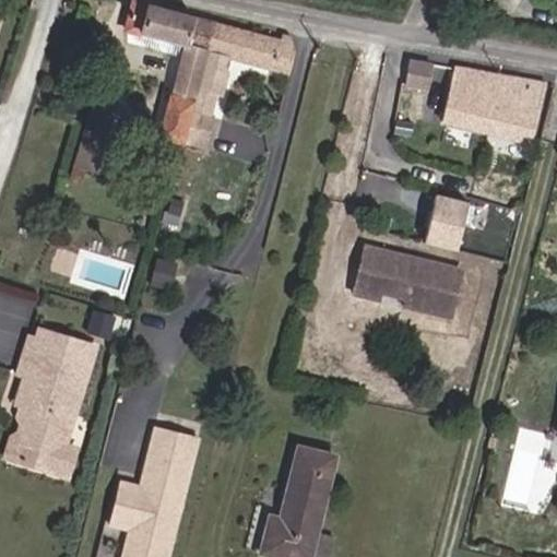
[(162,133),(184,140),(209,48),(215,50),(222,24),(202,20),(203,14),(138,0),(130,25),(192,45),(180,86),(176,86),(162,133)]
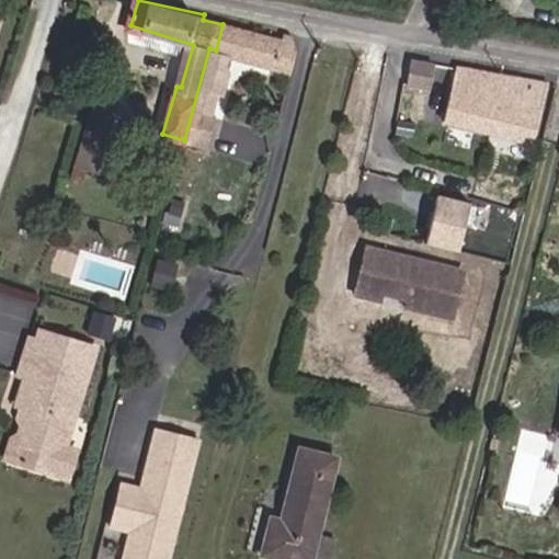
[(210,113),(217,91),(223,93),(227,77),(227,76),(226,76),(225,75),(224,75),(224,73),(224,71),(225,70),(226,69),(226,68),(224,65),(225,59),(232,55),(292,70),(292,46),(294,35),(285,33),(284,38),(223,24),(216,50),(209,48),(184,140),(207,147),(216,114),(210,113)]
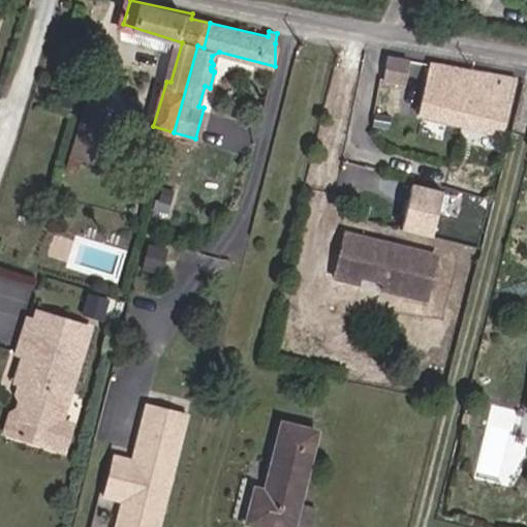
[(517,80),(429,61),(419,114),(506,132),(517,80)]
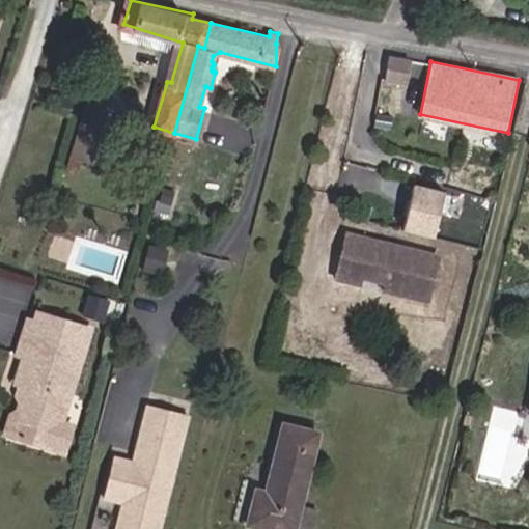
[(397,66),(395,76),(410,79),(412,71),(397,66)]
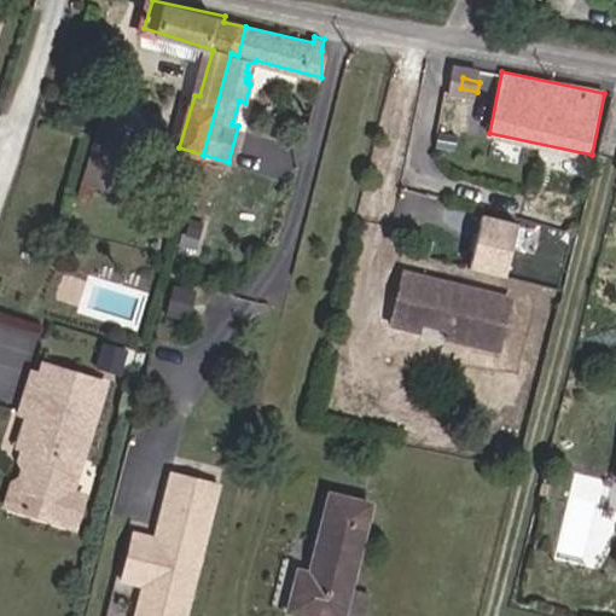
[(77,102),(75,111),(111,123),(105,139),(104,139),(85,195),(97,199),(102,186),(110,189),(133,121),(77,102)]
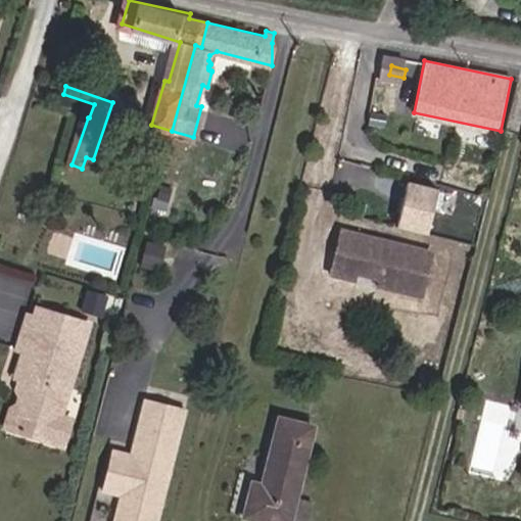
[(400,224),(430,231),(438,187),(410,182),(400,224)]
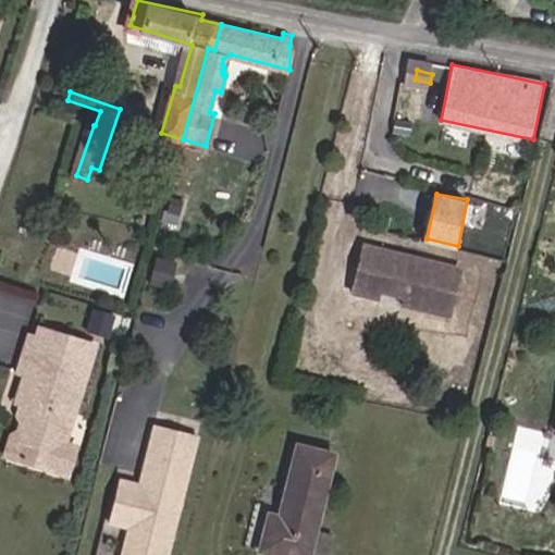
[(384,248),(366,244),(364,255),(378,258),(383,255),(384,248)]
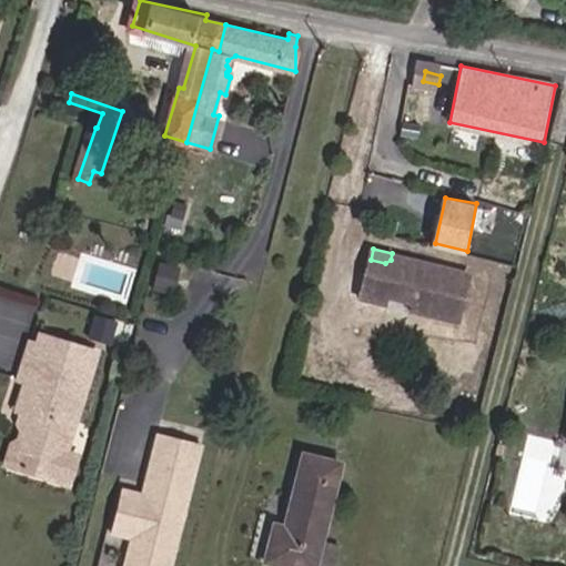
[(460,320),(471,272),(392,253),(391,260),(385,263),(371,260),(362,296),(388,303),(391,295),(414,301),(412,309),(460,320)]
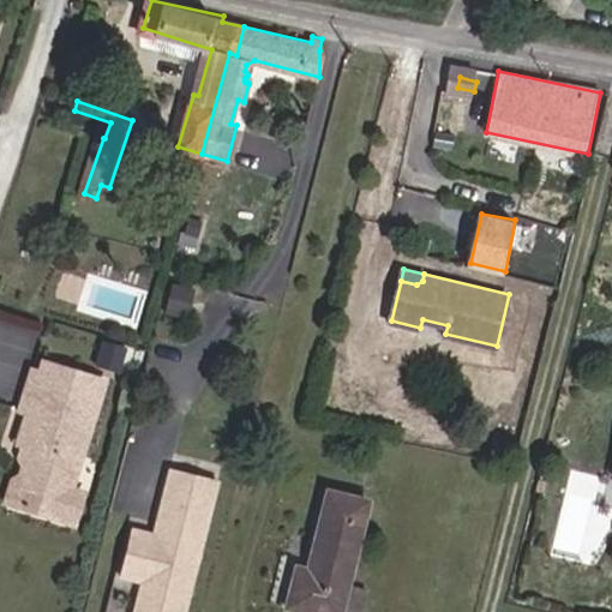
[(196,286),(174,281),(167,310),(187,316),(196,286)]
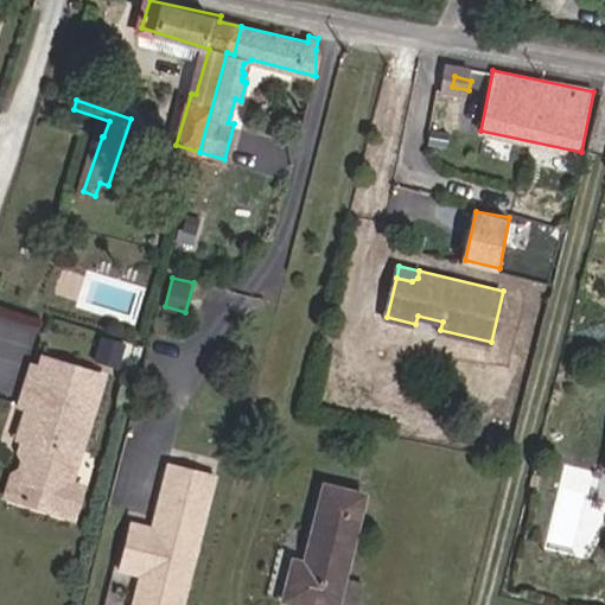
[(70,479),(102,373),(42,355),(38,365),(30,363),(19,402),(26,405),(18,435),(23,437),(34,440),(32,450),(25,453),(12,496),(62,510),(70,479)]
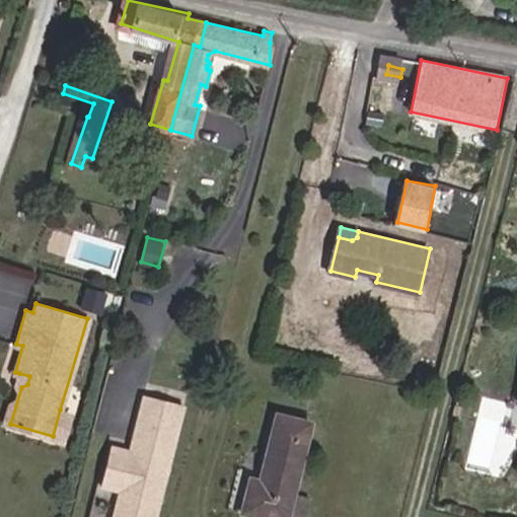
[(27,384),(29,376),(19,373),(4,422),(10,424),(21,387),(27,384)]
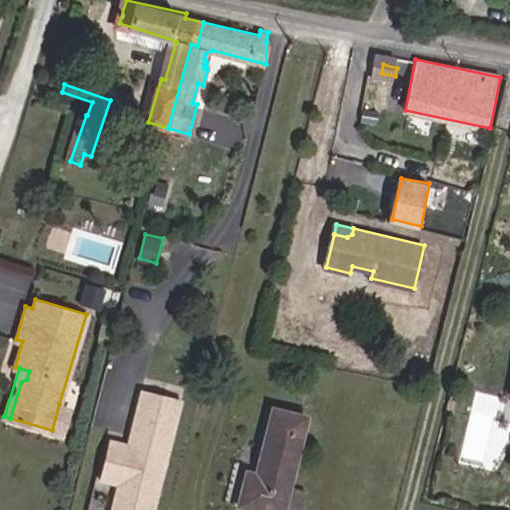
[(150,509),(179,399),(139,388),(126,442),(108,437),(97,477),(115,482),(107,509),(150,509)]
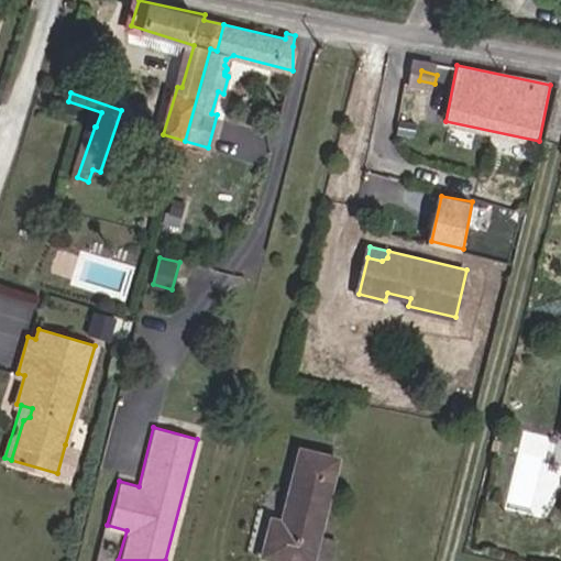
[(72,477),(79,449),(65,444),(57,473),(72,477)]
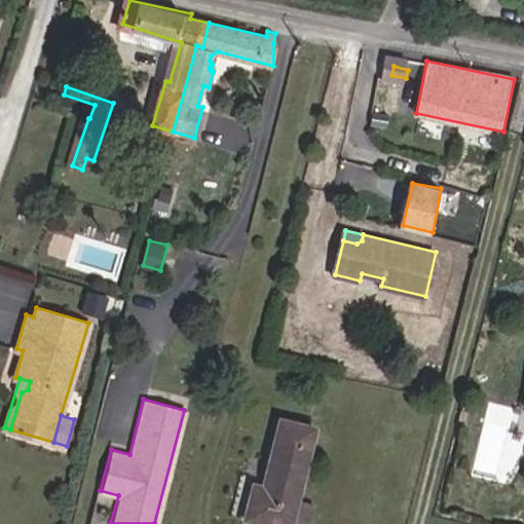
[(305,523),(312,498),(299,495),(317,424),(279,416),(261,485),(250,482),(240,515),(275,523),(305,523)]
